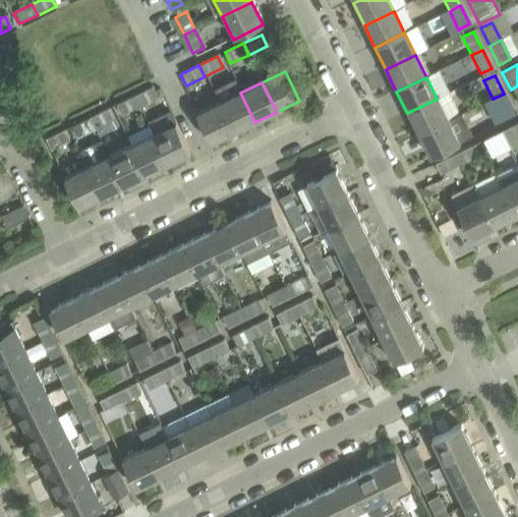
[(157,99),(155,95),(151,89),(132,98),(138,108),(157,99)]
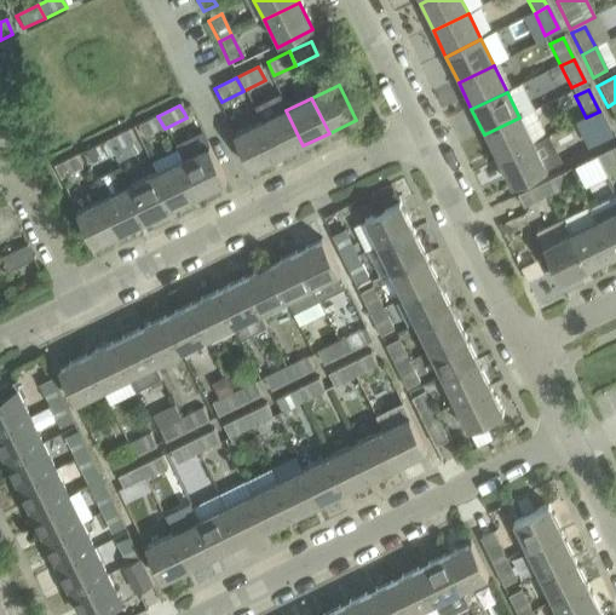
[(276,159),(303,145),(286,110),(259,124),(276,159)]
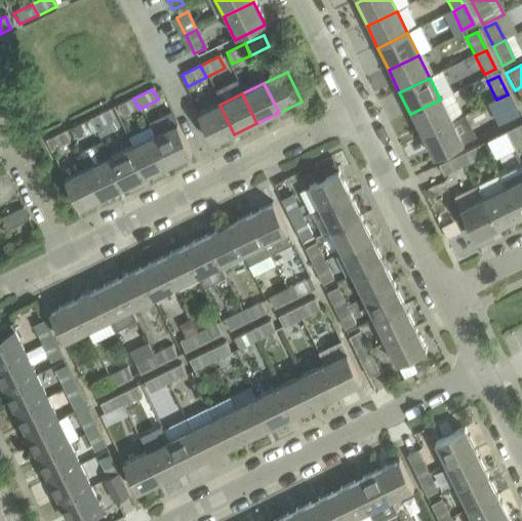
[(496,99),(506,118),(517,113),(508,94),(496,99)]
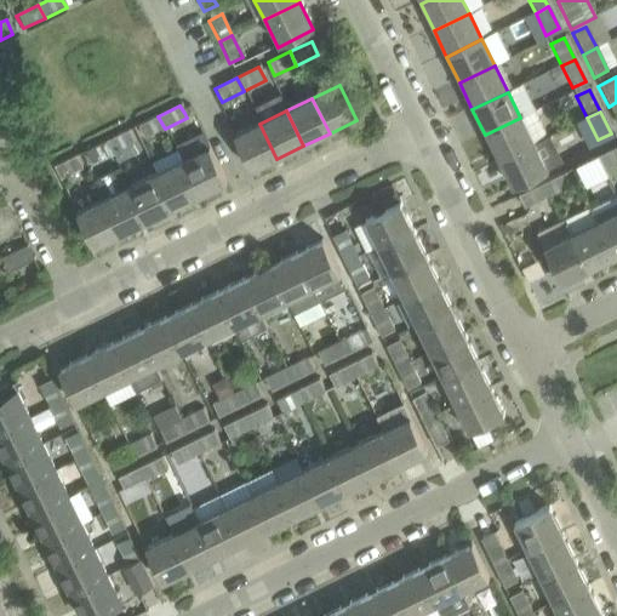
[(143,140),(165,129),(158,117),(136,126),(143,140)]
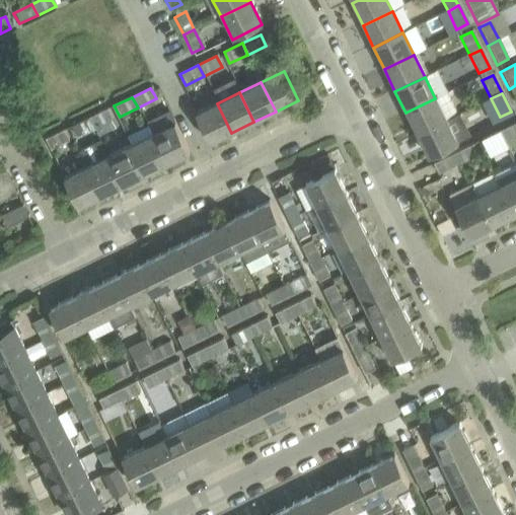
[(417,135),(446,121),(435,98),(406,113),(417,135)]
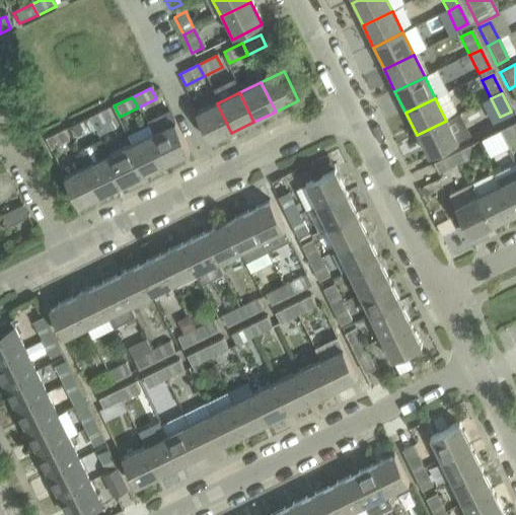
[(209,144),(231,133),(217,103),(195,115),(209,144)]
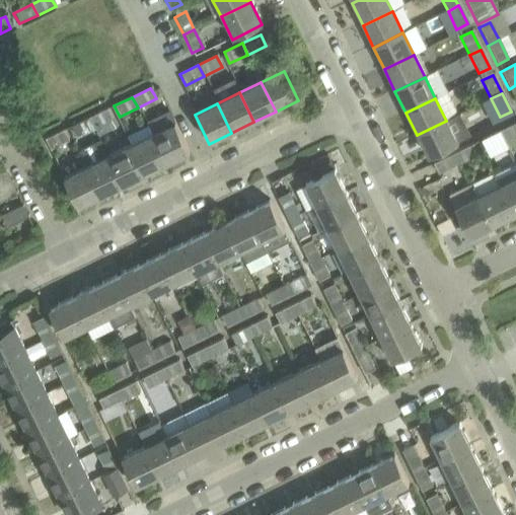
[(88,119),(93,130),(112,121),(106,109),(88,119)]
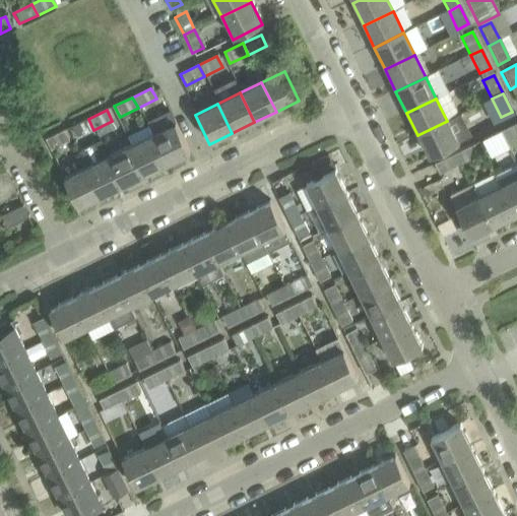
[(75,139),(93,130),(88,119),(70,128),(75,139)]
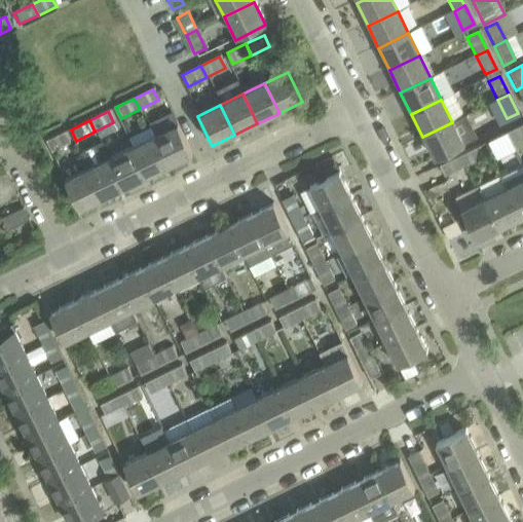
[(434,160),(452,151),(463,145),(452,122),(422,137),(434,160)]
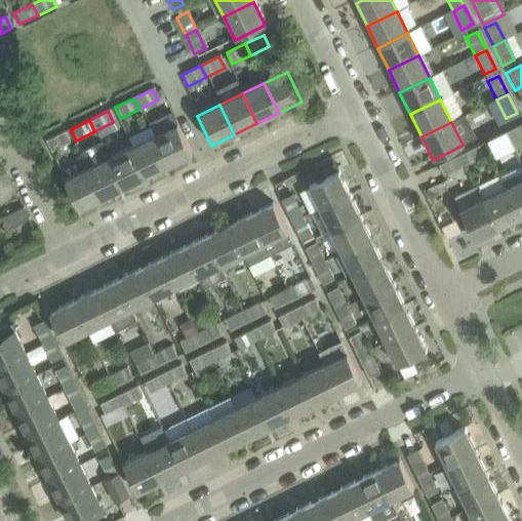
[(510,145),(521,138),(521,124),(504,133),(510,145)]
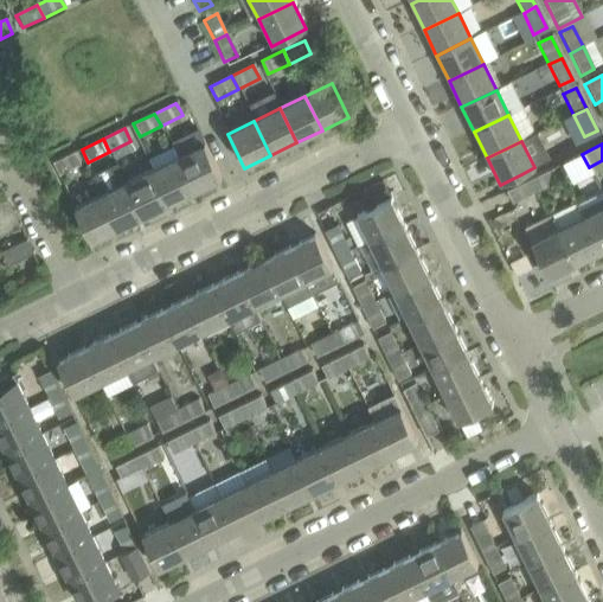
[(219,180),(209,159),(203,146),(177,159),(193,193),(219,180)]
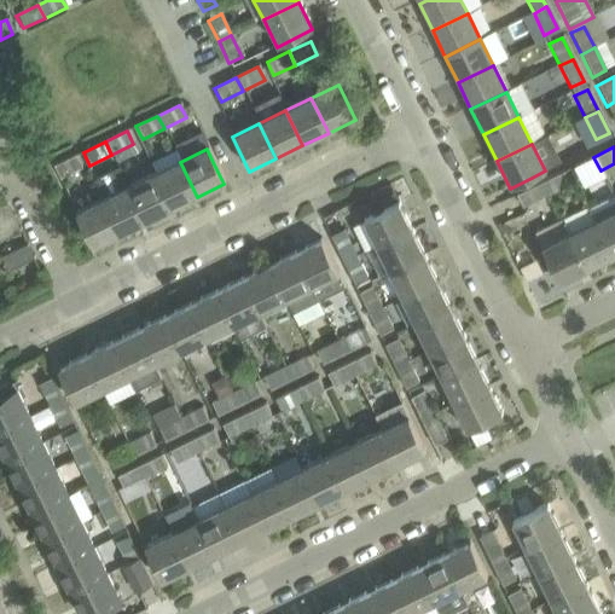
[(52,167),(58,180),(81,171),(74,156),(52,167)]
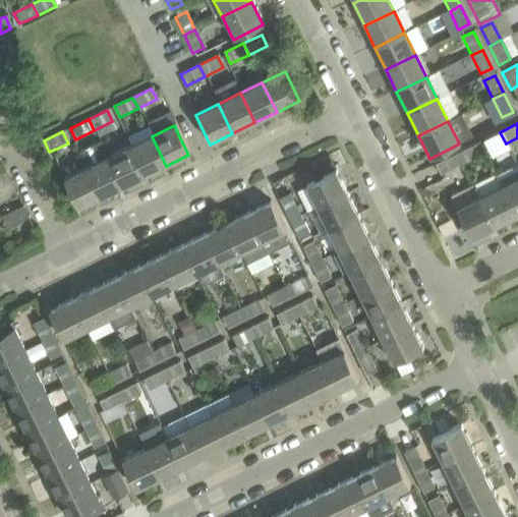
[(487,153),(506,144),(500,132),(481,141),(487,153)]
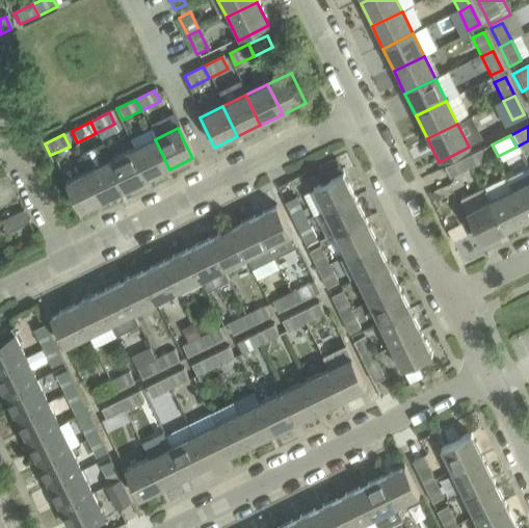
[(147,180),(169,169),(155,139),(132,150),(147,180)]
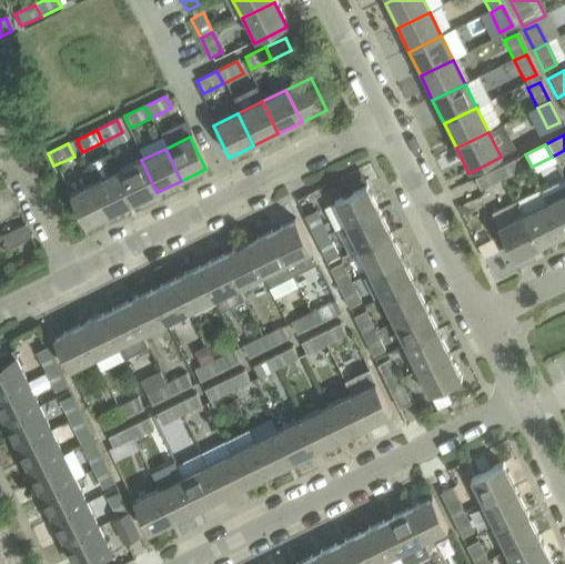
[(497,169),(503,180),(523,171),(517,159),(497,169)]
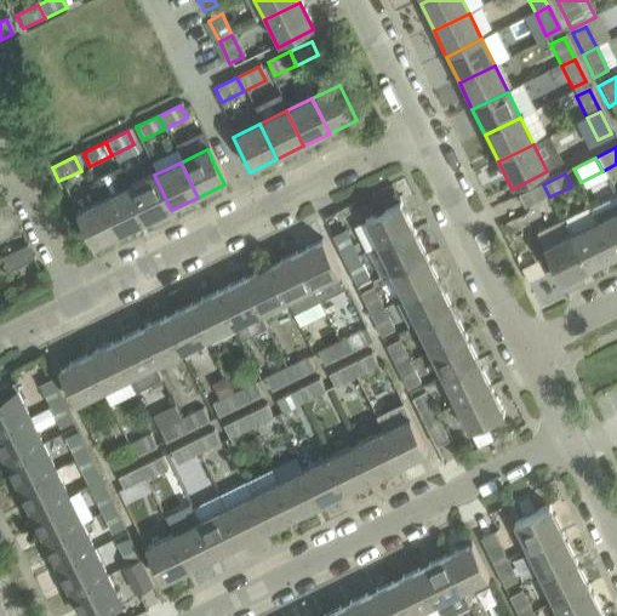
[(146,223),(171,210),(154,175),(127,188),(146,223)]
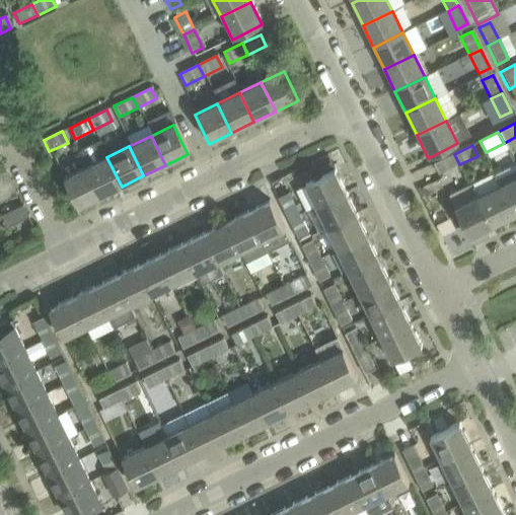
[(437,175),(459,164),(454,154),(432,164),(437,175)]
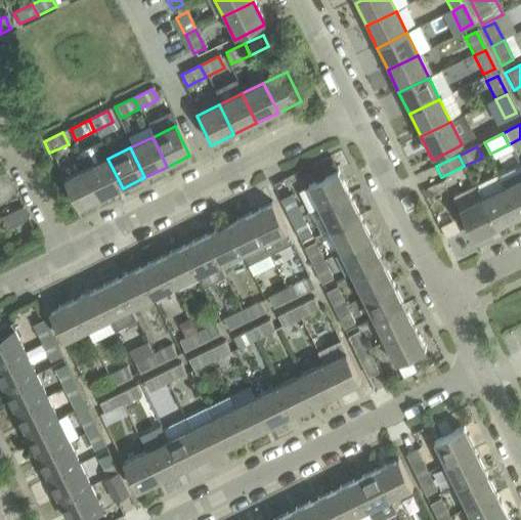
[(100,200),(123,188),(107,159),(86,170),(100,200)]
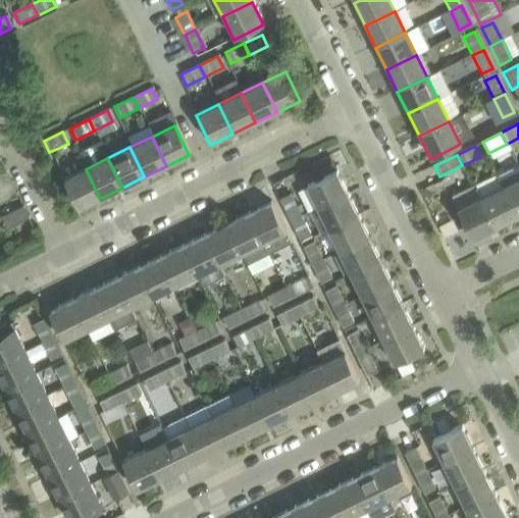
[(78,210),(100,199),(86,169),(63,179),(78,210)]
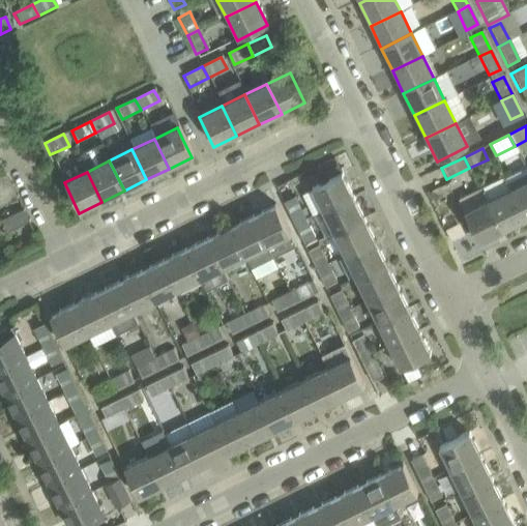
[(322,212),(352,198),(341,174),(311,190),(322,212)]
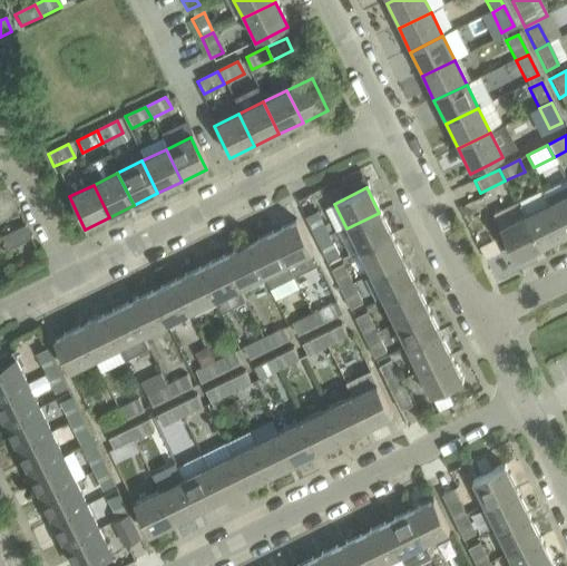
[(0,207),(11,202),(6,189),(0,192),(0,207)]
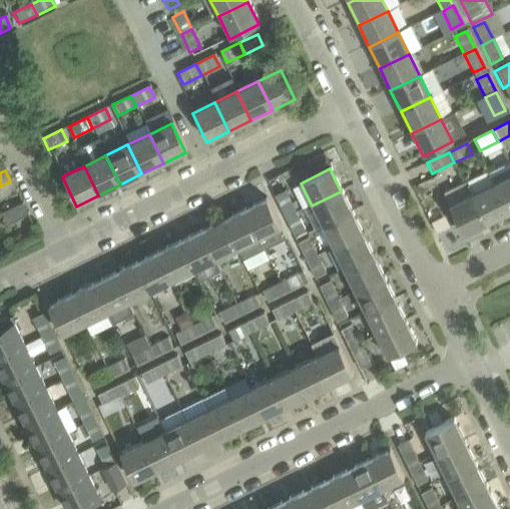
[(506,213),(492,184),(487,174),(465,184),(471,195),(485,224),(506,213)]
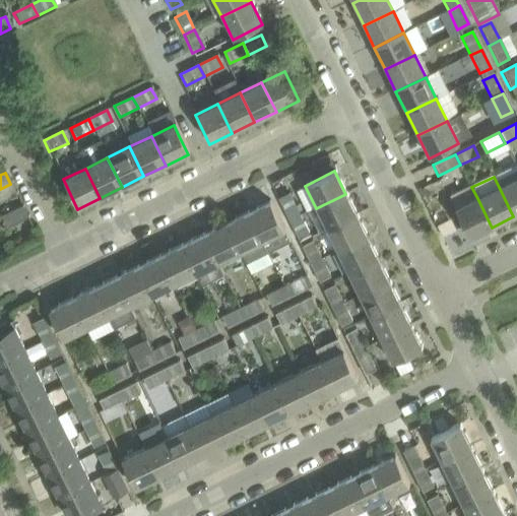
[(513,216),(516,214),(516,178),(499,187),(513,216)]
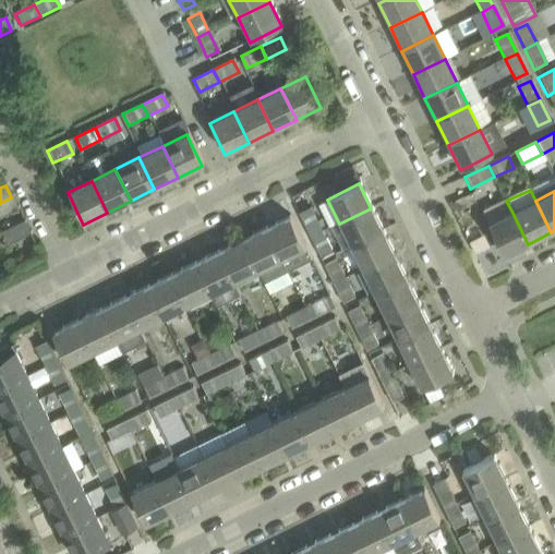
[(0,218),(17,209),(11,197),(0,203),(0,218)]
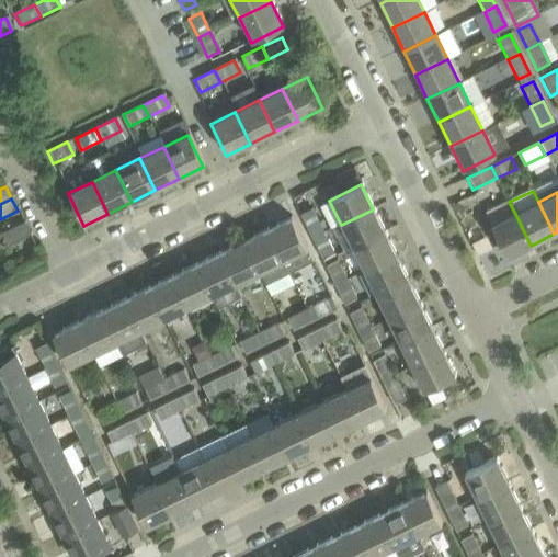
[(310,239),(322,234),(310,209),(298,215),(310,239)]
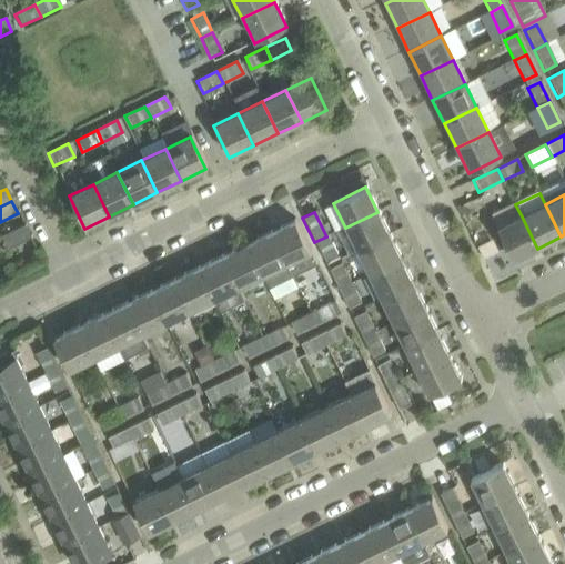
[(356,252),(389,235),(377,212),(345,228),(356,252)]
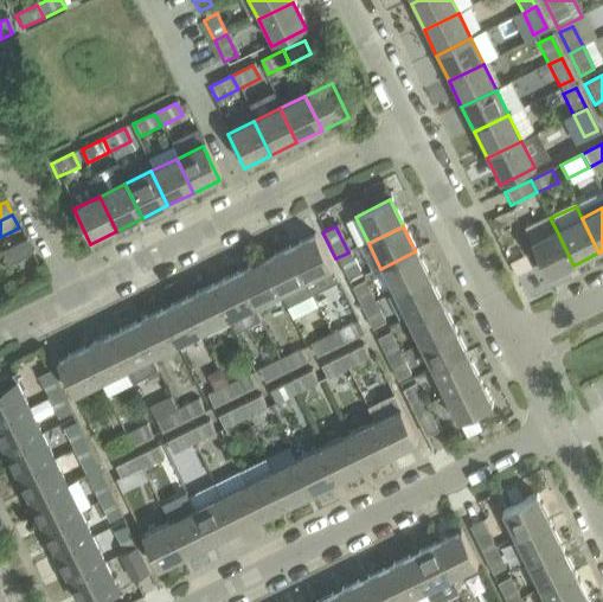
[(546,279),(573,266),(557,231),(530,244),(546,279)]
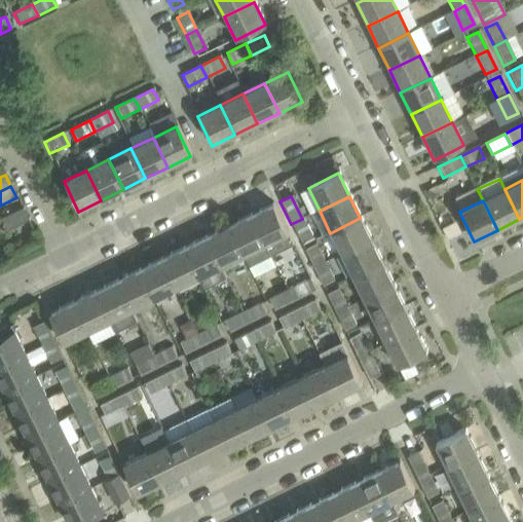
[(287,234),(282,223),(272,204),(249,216),(264,246),(287,234)]
